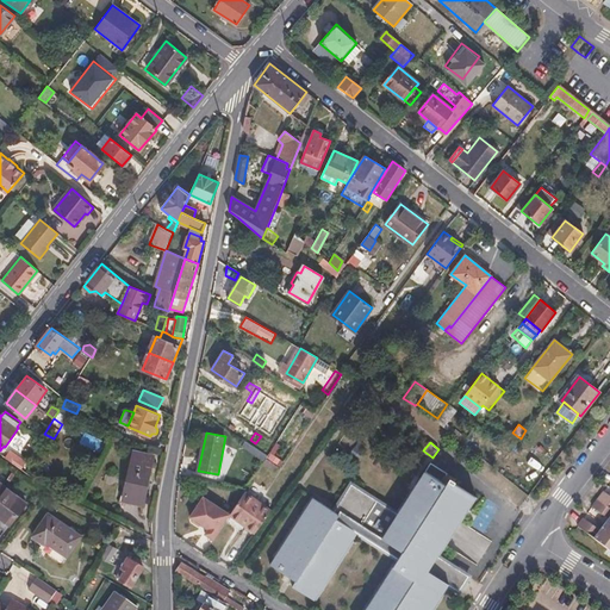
[(6,456),(22,468),(26,460),(11,449),(6,456)]
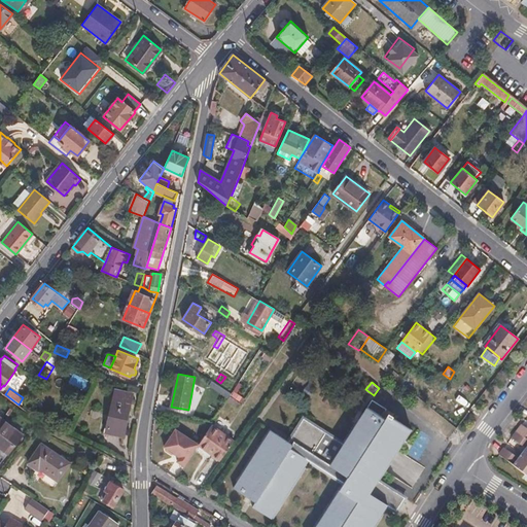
[(132,394),(114,390),(106,428),(123,431),(132,394)]
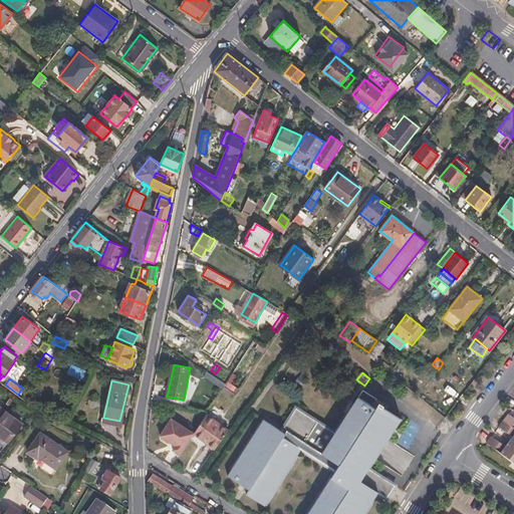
[(335,433),(322,453),(340,465),(375,409),(358,398),(335,433)]
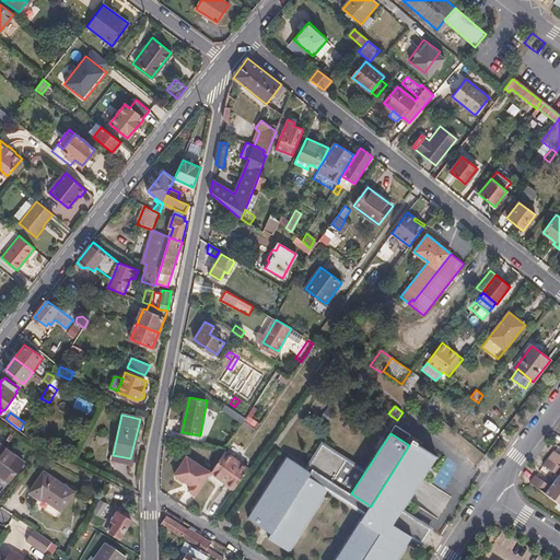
[(366,513),(365,512),(335,559),(397,559),(412,536),(394,524),(397,520),(403,511),(422,478),(436,456),(418,444),(419,442),(413,439),(409,445),(371,506),(366,513)]
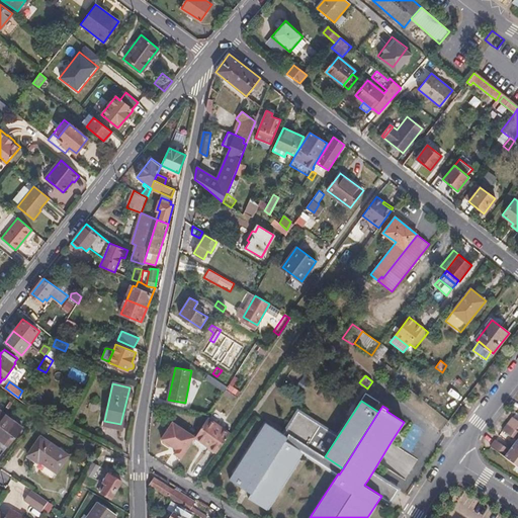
[(0,438),(8,445),(22,427),(0,410),(0,438)]
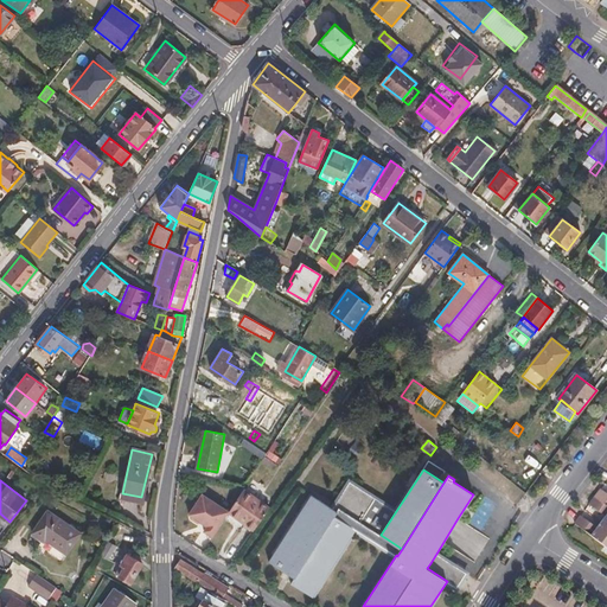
[(356,530),(360,522),(376,498),(350,481),(333,509),(312,494),(312,496),(269,561),(285,570),(291,575),(295,577),(293,582),(314,596),(357,530),(356,530)]
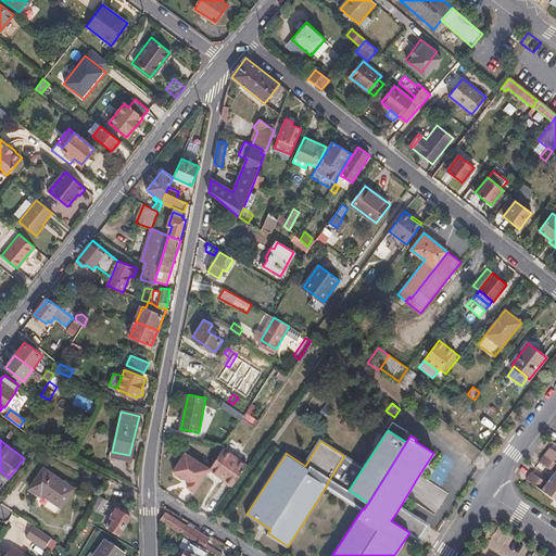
[(225,474),(236,456),(224,447),(213,465),(225,474)]
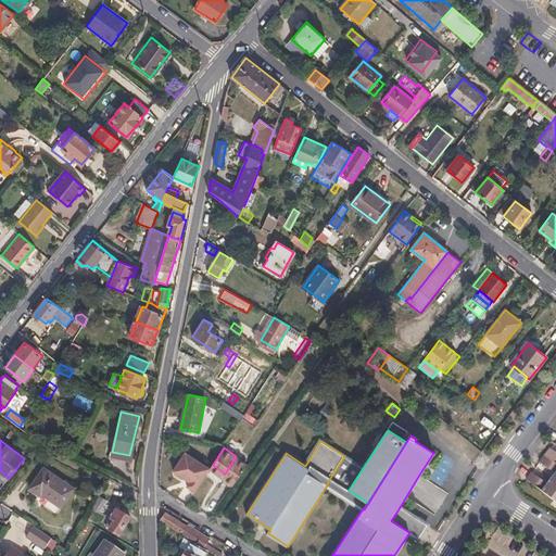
[(545,455),(555,463),(555,451),(552,447),(545,455)]
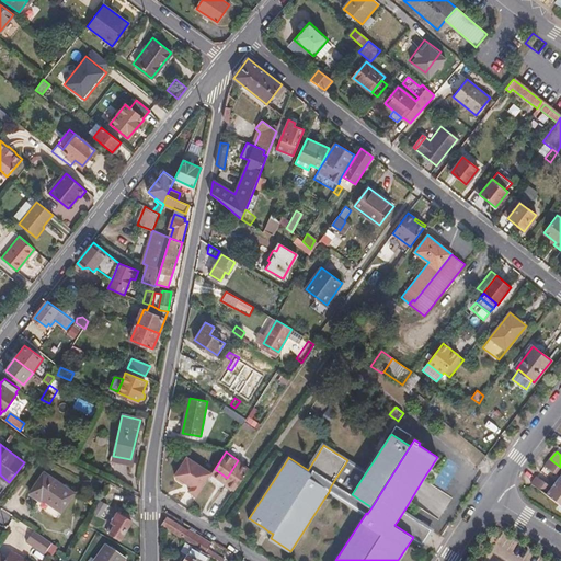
[(113,456),(111,461),(129,465),(130,459),(113,456)]
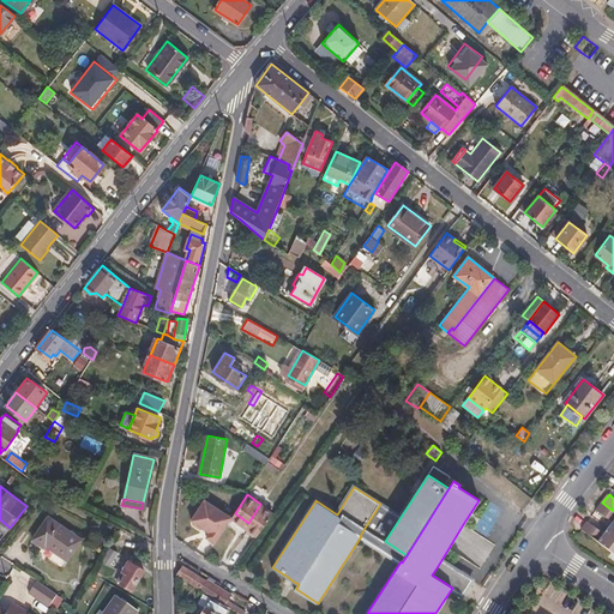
[(216,542),(233,517),(205,499),(192,519),(193,521),(193,524),(200,529),(204,528),(210,531),(208,536),(216,542)]
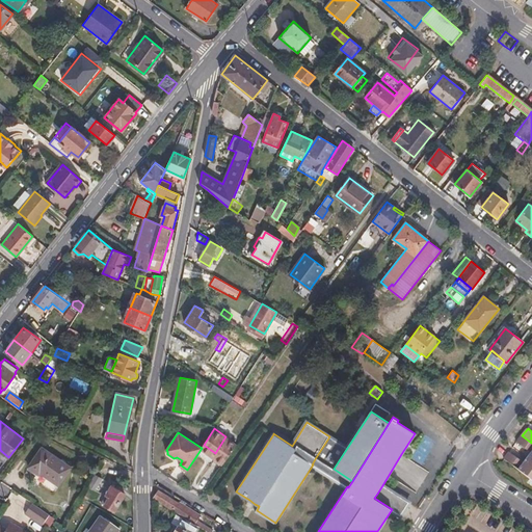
[(528,457),(531,460),(531,443),(522,435),(517,442),(529,450),(530,447),(531,448),(531,452),(528,457)]
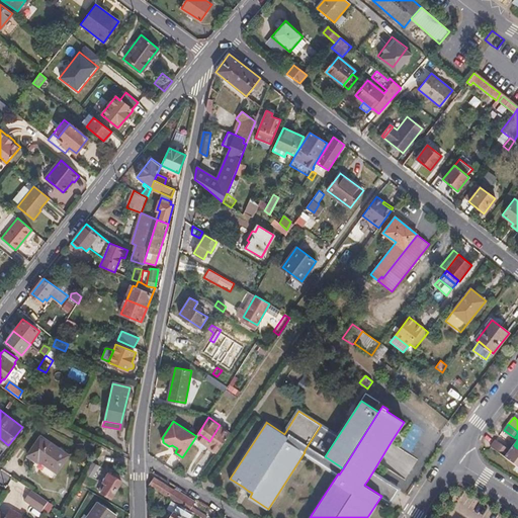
[(218,451),(231,433),(220,425),(209,441),(198,433),(196,436),(218,451)]
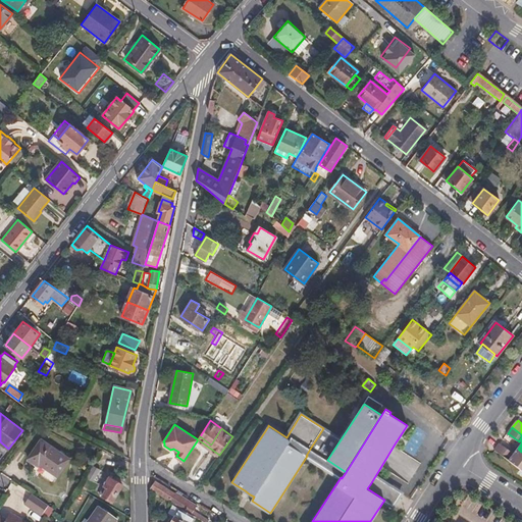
[(341,439),(323,428),(310,449),(327,460),(341,439)]
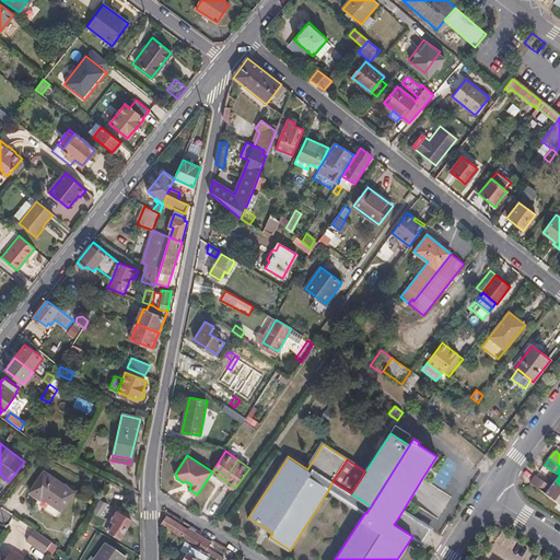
[(51,502),(62,483),(45,471),(32,491),(41,498),(42,497),(51,502)]
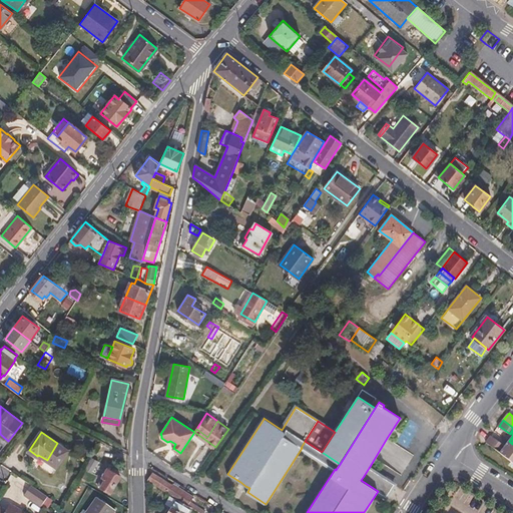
[(512,461),(512,444),(509,441),(506,445),(504,448),(500,446),(503,443),(492,435),(487,442),(512,461)]
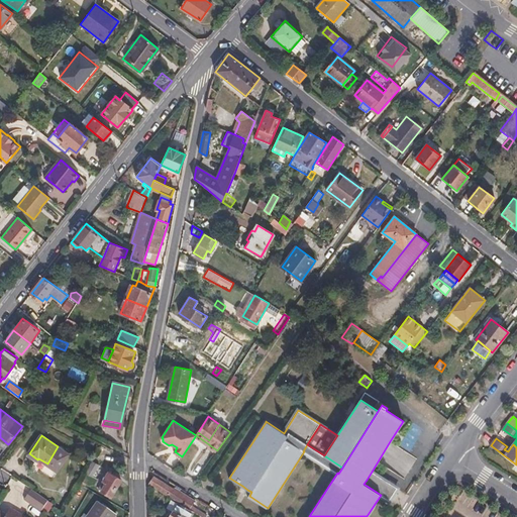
[(417,459),(390,441),(372,472),(397,488),(417,459)]
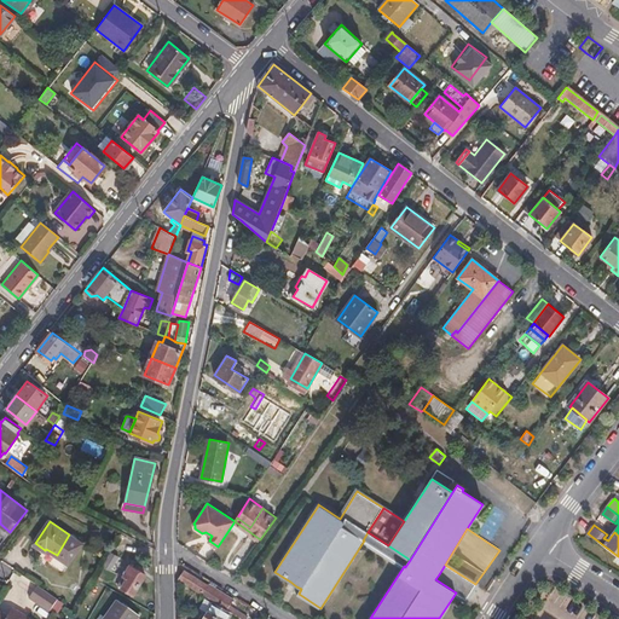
[(388,545),(368,532),(363,541),(364,541),(370,544),(385,554),(399,563),(404,566),(405,567),(410,560),(388,545)]
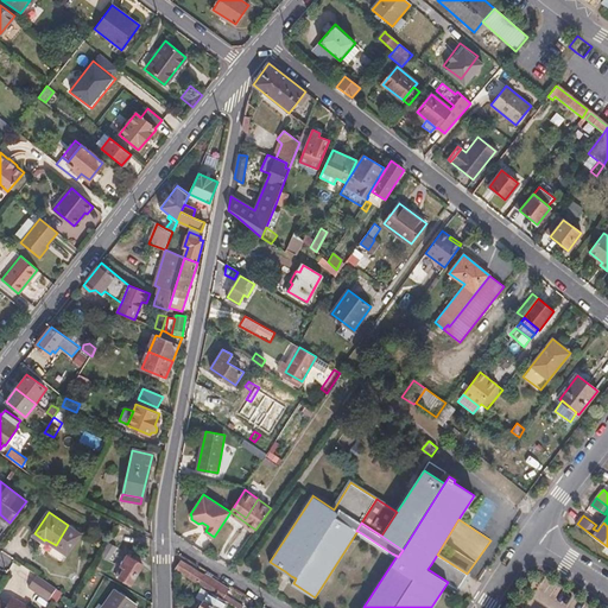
[(81,533),(68,525),(56,545),(67,553),(81,533)]
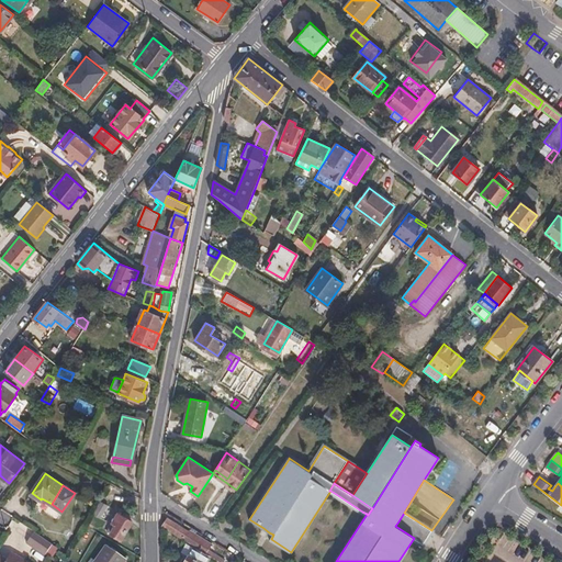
[(100,501),(92,513),(101,518),(108,505),(100,501)]
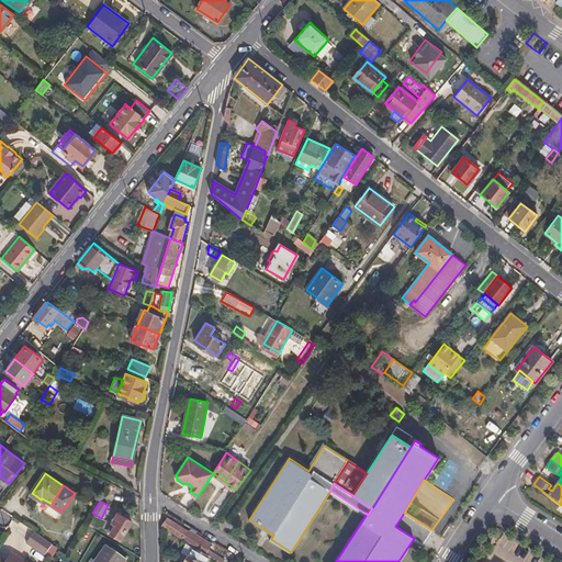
[(395,526),(414,538),(423,543),(426,539),(431,530),(404,513),(398,521),(395,526)]
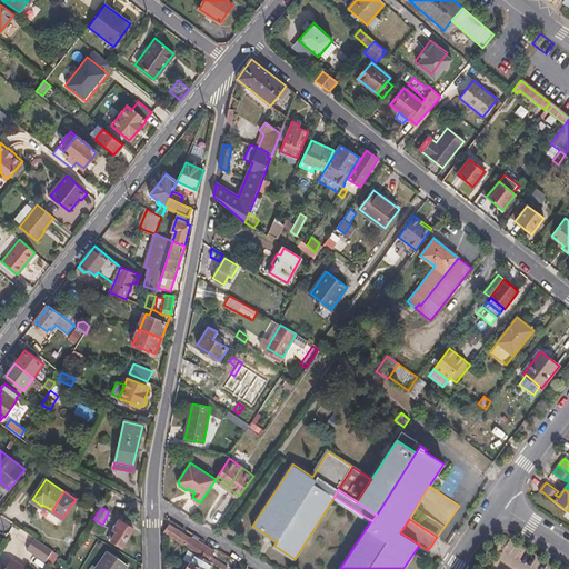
[(120,520),(115,530),(116,531),(111,539),(123,546),(133,527),(120,520)]
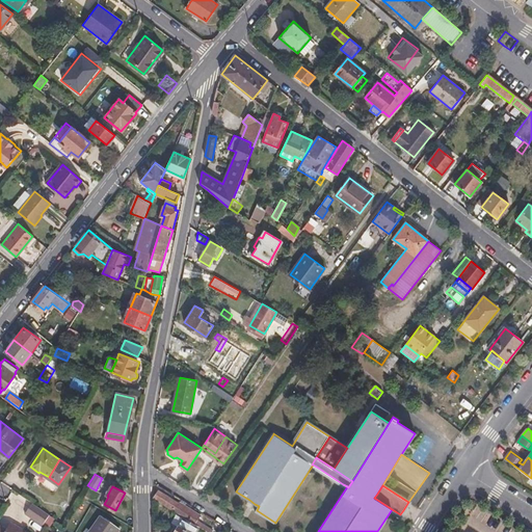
[(159,490),(154,498),(175,511),(179,503),(159,490)]
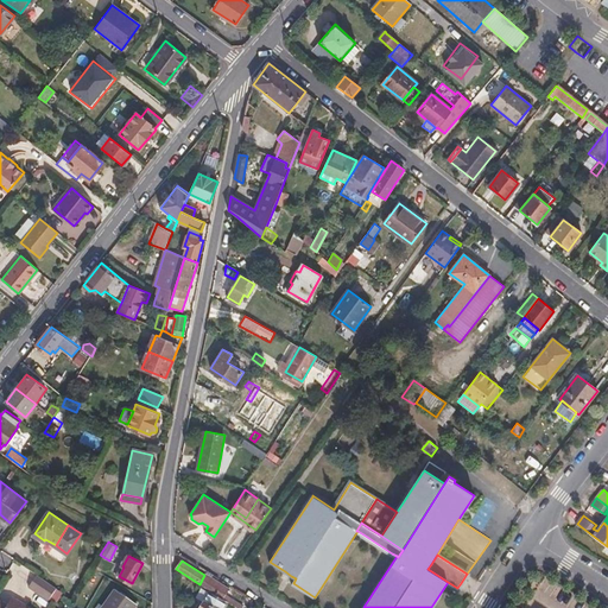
[(56,588),(37,575),(29,587),(48,602),(56,588)]
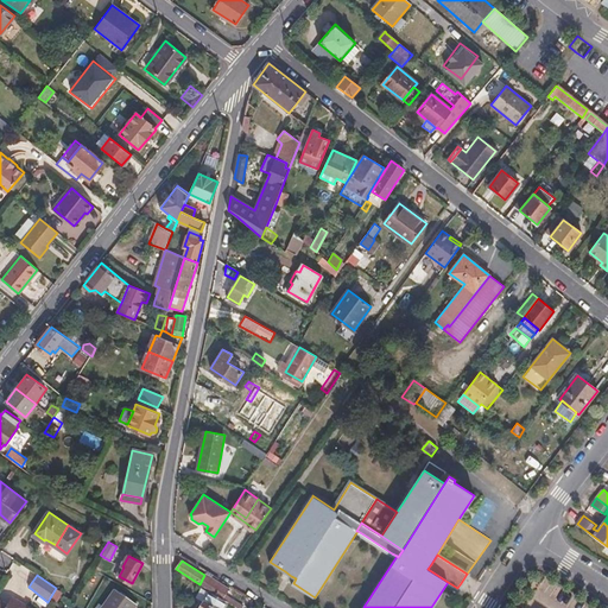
[(229,590),(204,575),(200,584),(223,599),(222,601),(227,603),(235,607),(241,607),(244,606),(226,595),(229,590)]
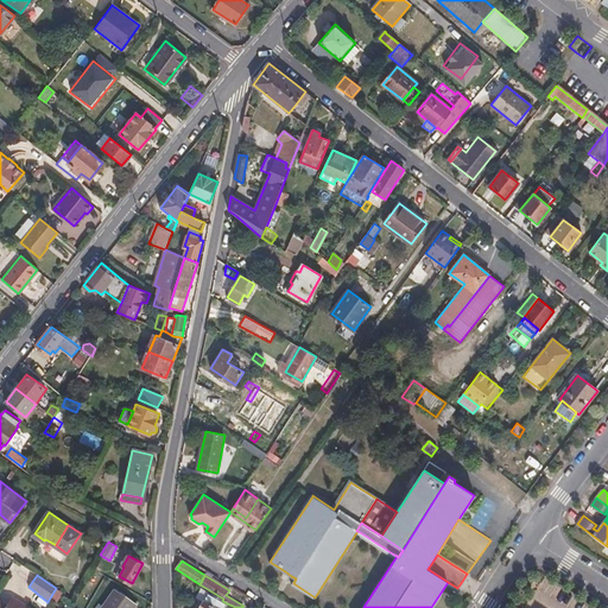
[(206,603),(211,594),(202,589),(196,599),(206,603)]
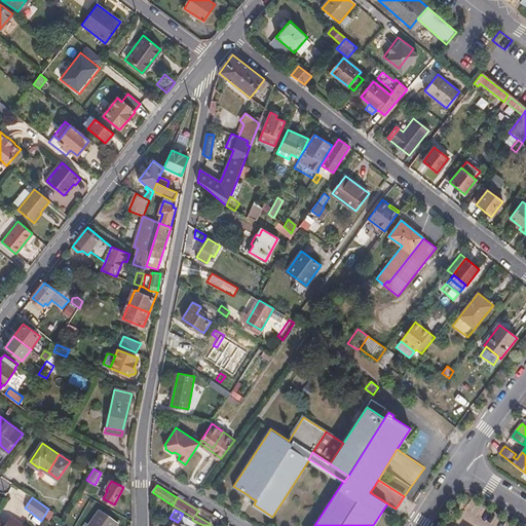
[(116,525),(118,523),(100,512),(89,525),(116,525)]
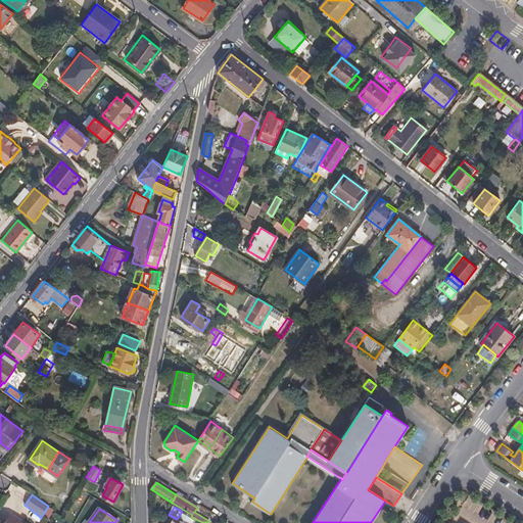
[(192,522),(195,519),(191,517),(182,511),(177,519),(175,522),(192,522)]
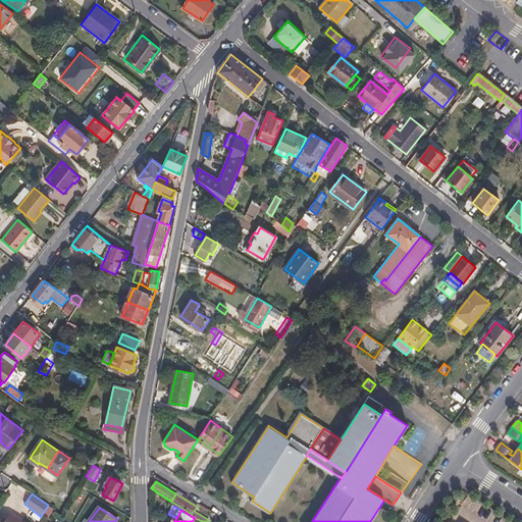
[(0,515),(0,521),(27,521),(10,513),(6,519),(0,515)]
